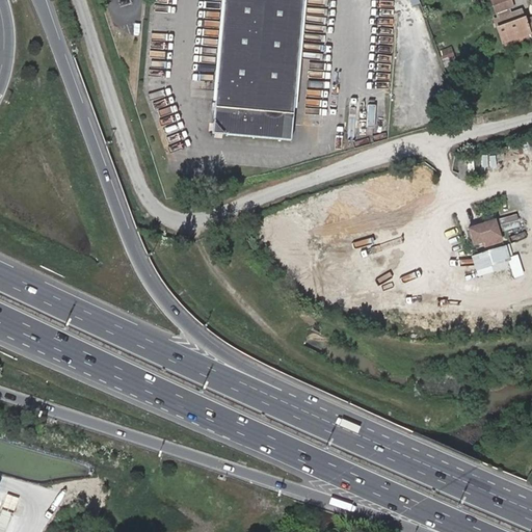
[(224,0),(213,123),(222,134),(290,140),(303,0),(224,0)]
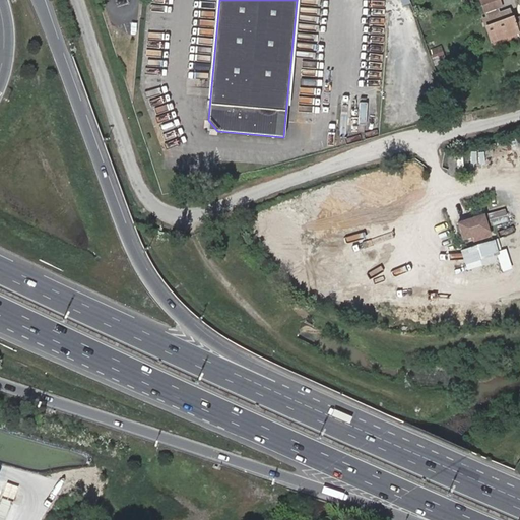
[(476,0),(481,12),(493,8),(497,6),(494,0),(476,0)]
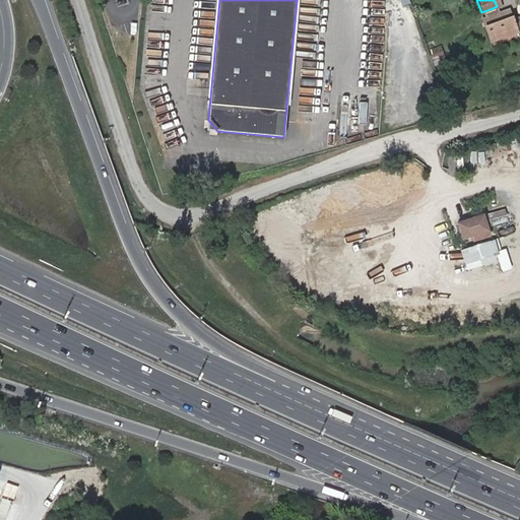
[(493,8),(481,12),(483,17),(495,13),(493,8)]
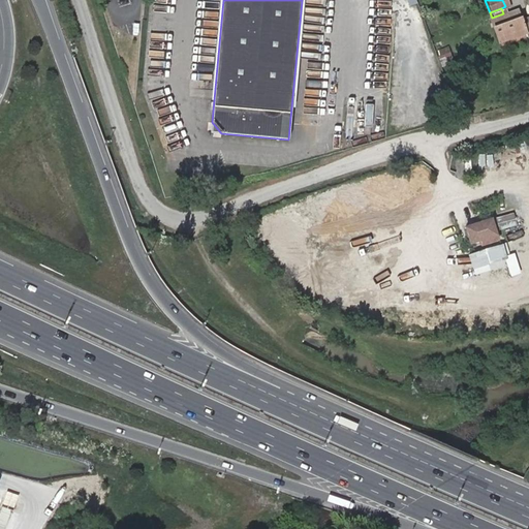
[(514,9),(503,13),(492,18),(488,20),(496,41),(522,31),(524,36),(528,33),(528,25),(526,17),(518,20),(514,9)]
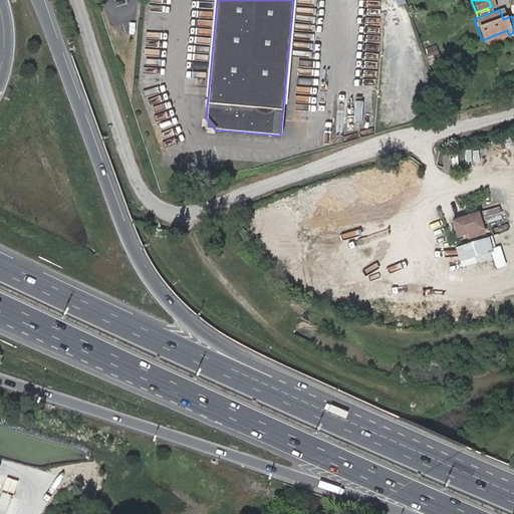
[(442,84),(437,73),(430,76),(435,87),(442,84)]
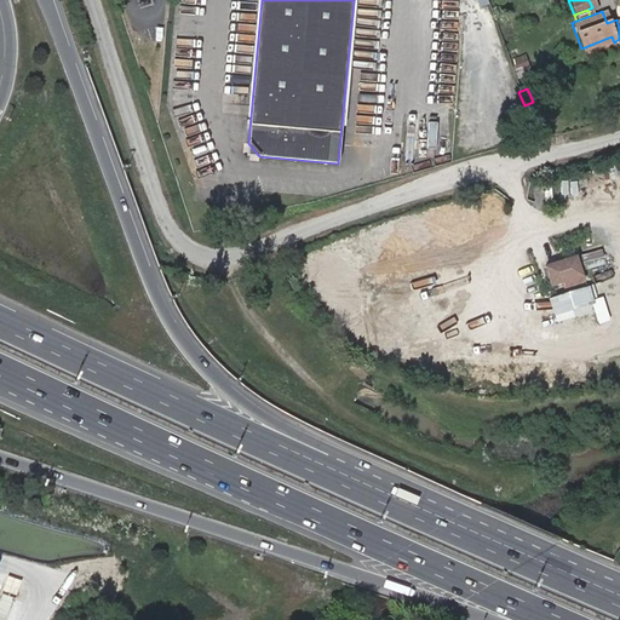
[(259,156),(248,143),(247,155),(259,156)]
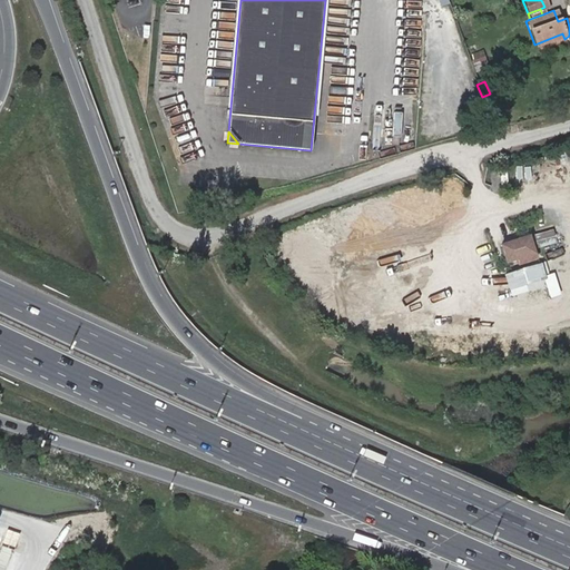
[(517,261),(524,258),(534,255),(529,238),(502,247),(507,264),(517,261)]
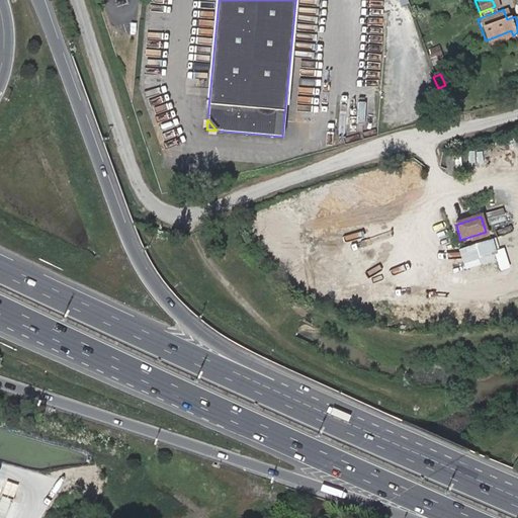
[(472,283),(494,278),(493,271),(505,268),(497,238),(462,247),(472,283)]
